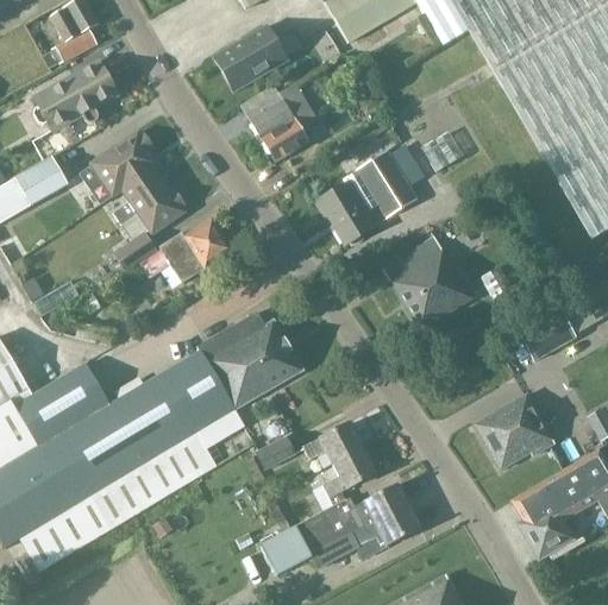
[(99,25),(85,0),(74,0),(63,7),(64,10),(50,18),(64,43),(52,50),(61,64),(88,49),(80,35),(99,25)]
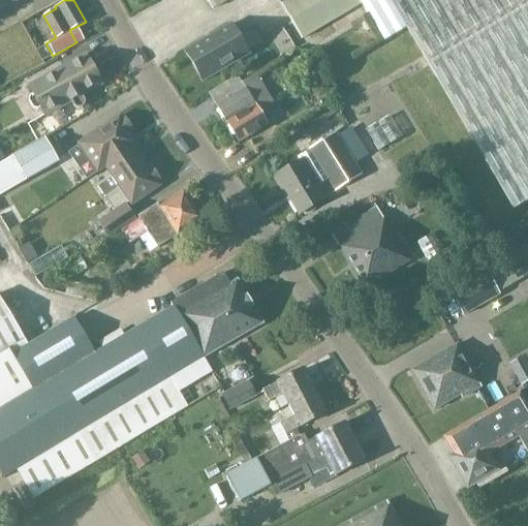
[(366,13),(361,3),(359,0),(208,0),(213,8),(226,0),(280,0),(303,38),(310,33),(316,41),(366,13)]
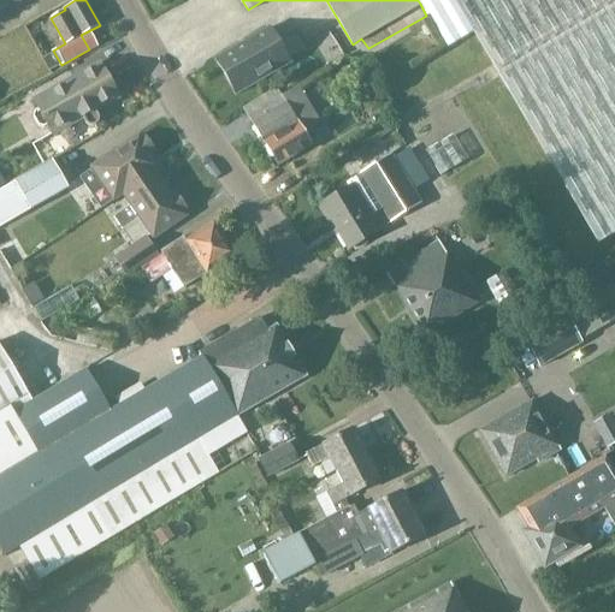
[(418,0),(420,4),(421,3),(447,47),(474,30),(599,242),(614,233),(614,0),(418,0)]
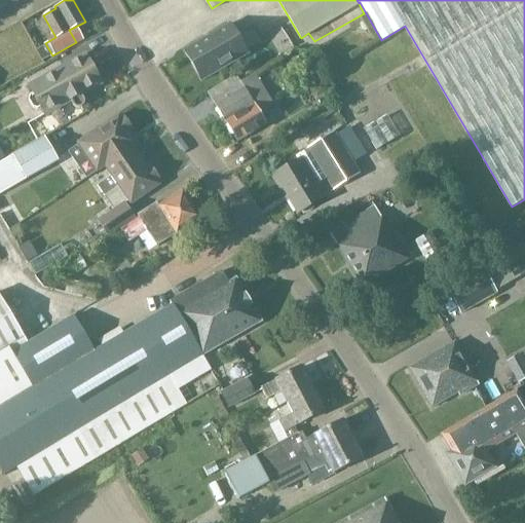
[(231,23),(185,49),(202,79),(249,52),(231,23)]
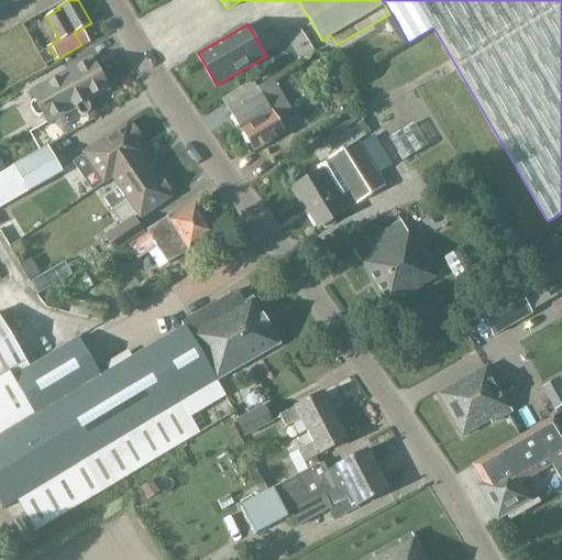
[(50,121),(70,109),(77,105),(78,108),(80,110),(81,111),(85,111),(87,111),(89,110),(90,108),(90,106),(90,103),(88,99),(109,87),(91,56),(32,90),(36,98),(33,100),(31,106),(35,113),(41,114),(45,112),(50,121)]
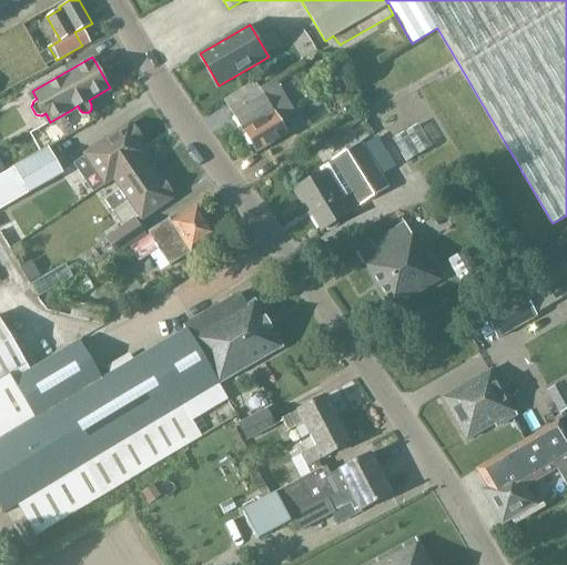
[(256,79),(225,97),(257,150),(289,131),(282,119),(296,111),(275,77),(261,86),(256,79)]
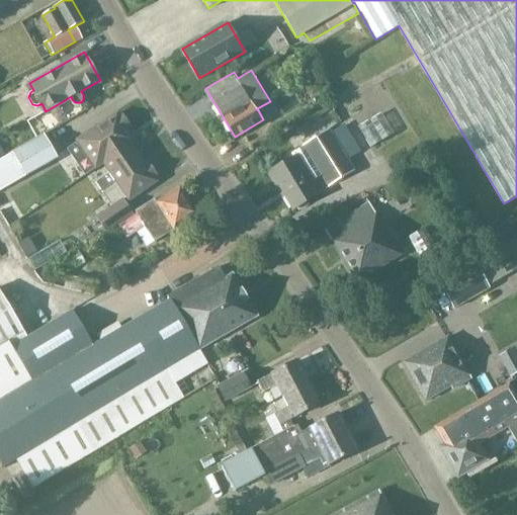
[(357,119),(365,137),(389,124),(380,107),(357,119)]
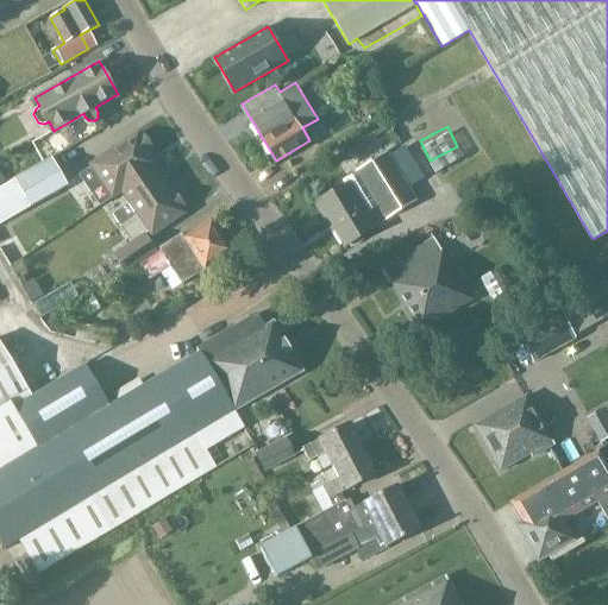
[(138,131),(79,171),(91,189),(102,181),(112,195),(113,195),(121,189),(155,166),(161,163),(151,149),(154,146),(145,134),(143,136),(138,131)]
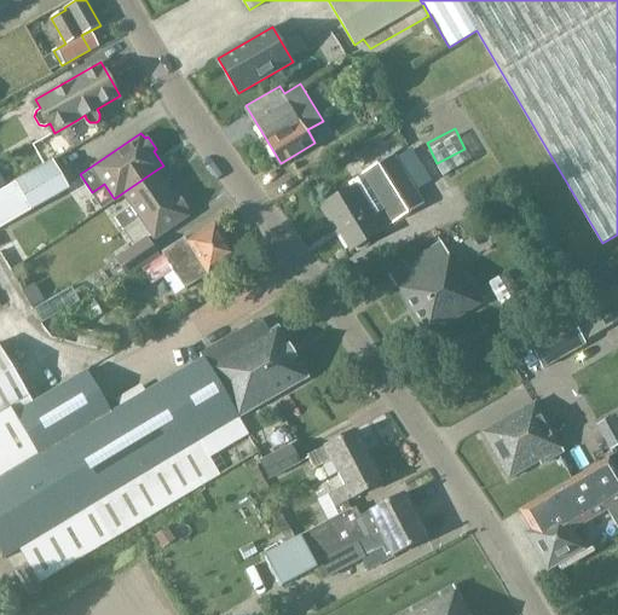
[(444,190),(429,166),(413,140),(402,146),(362,172),(392,221),(444,190)]
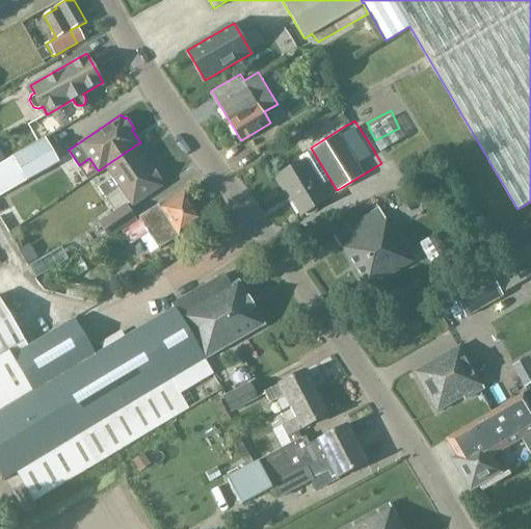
[(47,136),(0,163),(0,194),(28,179),(60,160),(47,136)]
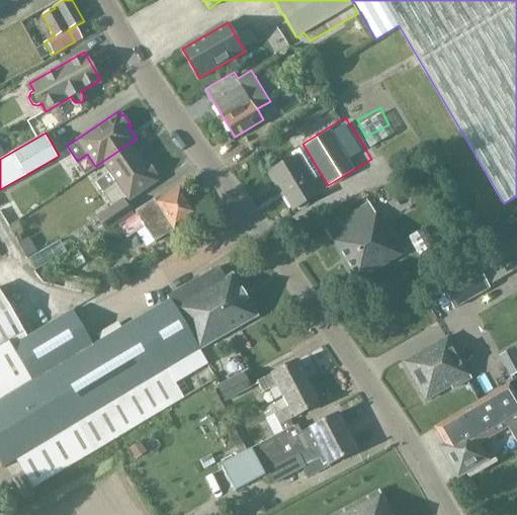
[(147,165),(132,142),(103,161),(110,170),(96,180),(103,190),(117,180),(130,197),(157,178),(155,175),(157,173),(149,163),(147,165)]
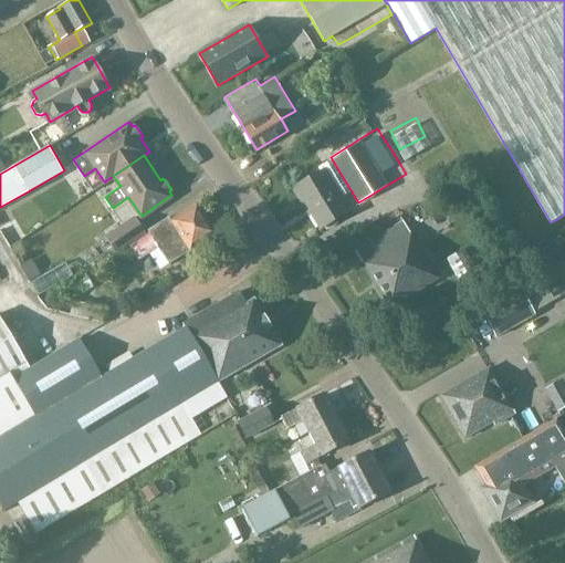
[(294,187),(310,214),(313,211),(321,225),(351,208),(326,168),(294,187)]
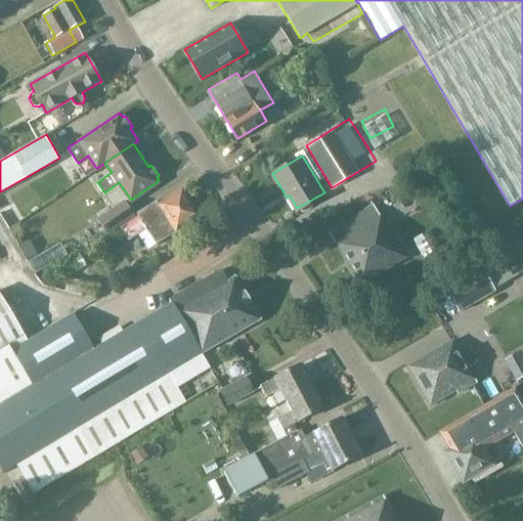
[(156,200),(133,214),(119,223),(129,239),(147,227),(157,243),(201,215),(184,190),(160,205),(156,200)]
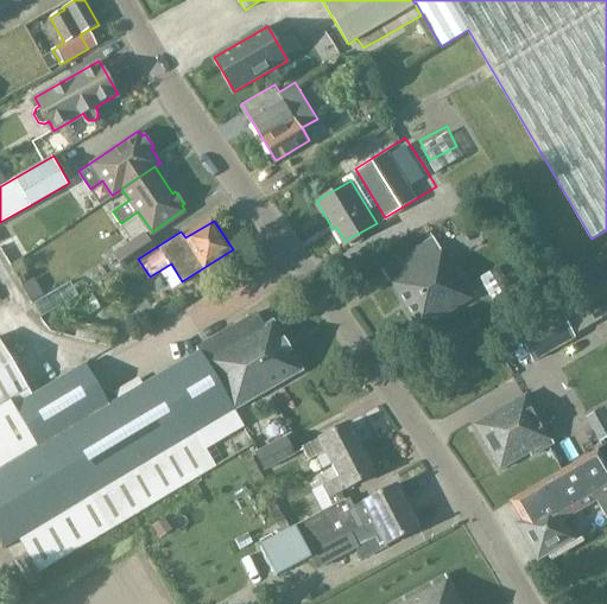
[(138,259),(155,248),(144,233),(114,252),(124,267),(138,259)]
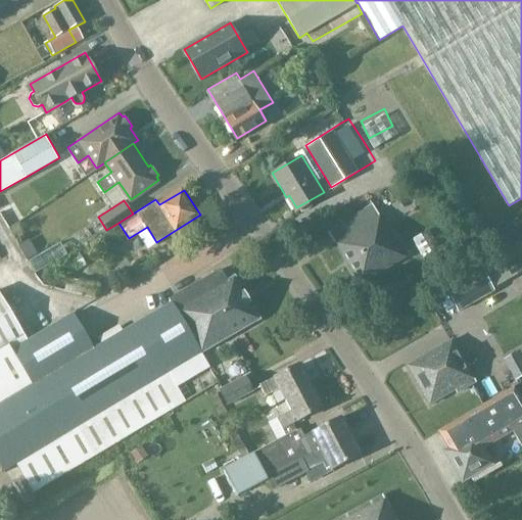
[(360,284),(407,255),(372,202),(327,230),(360,284)]
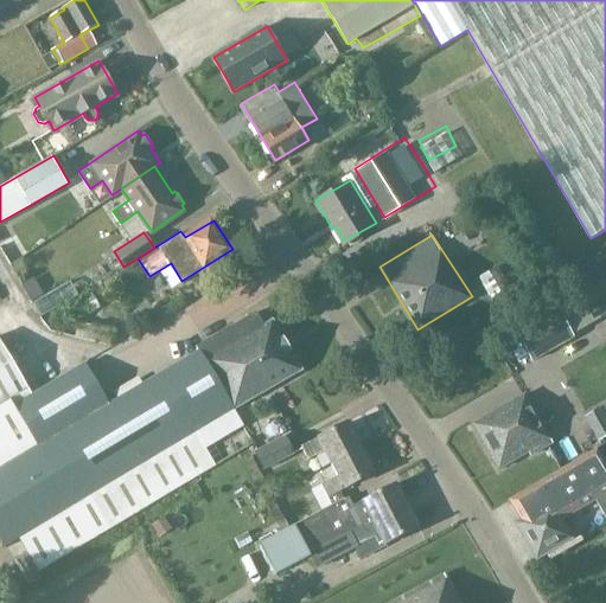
[(31,312),(68,292),(58,275),(21,295),(31,312)]
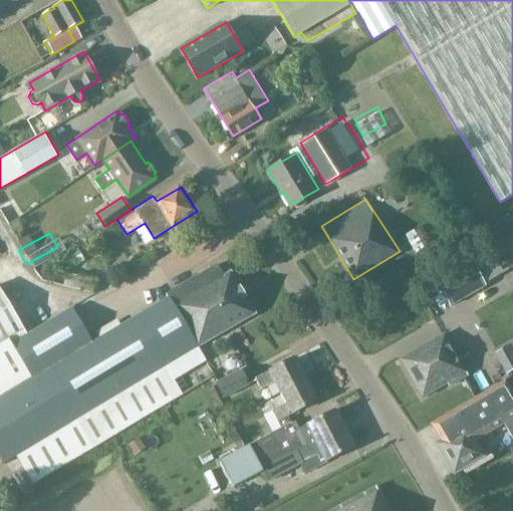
[(37,276),(74,256),(69,246),(32,265),(37,276)]
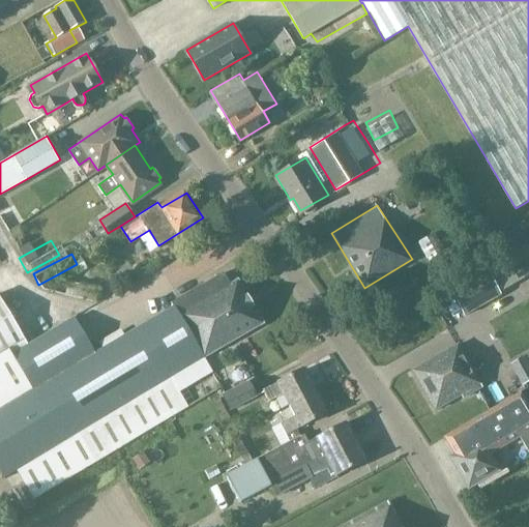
[(486,266),(449,288),(465,314),(501,293),(486,266)]
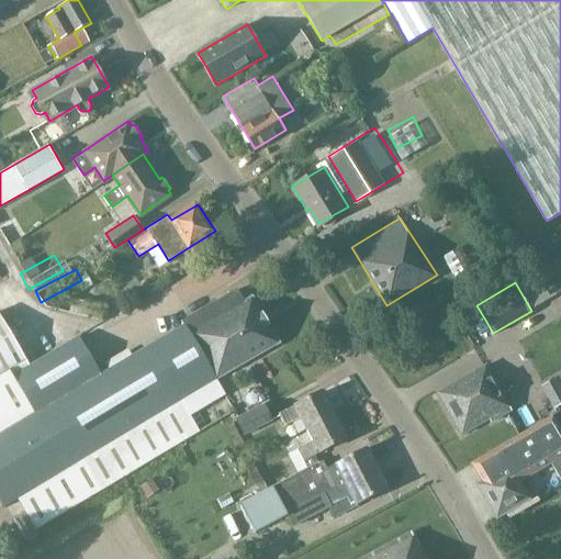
[(0,496),(6,505),(18,498),(36,528),(86,498),(234,407),(216,378),(280,342),(253,295),(245,300),(237,288),(181,319),(183,322),(101,371),(78,335),(30,362),(0,313),(0,496)]
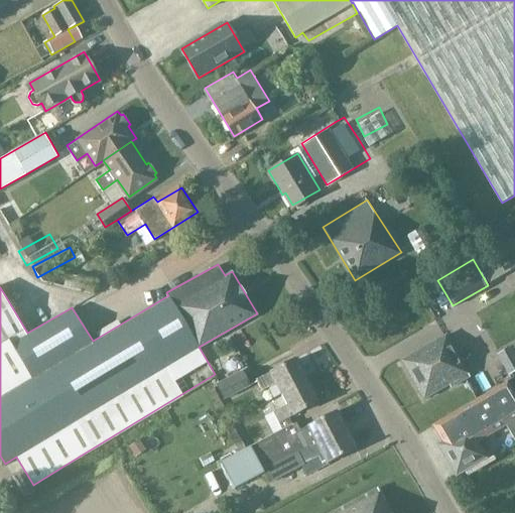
[(424,397),(451,384),(452,386),(471,376),(446,333),(400,359),(424,397)]
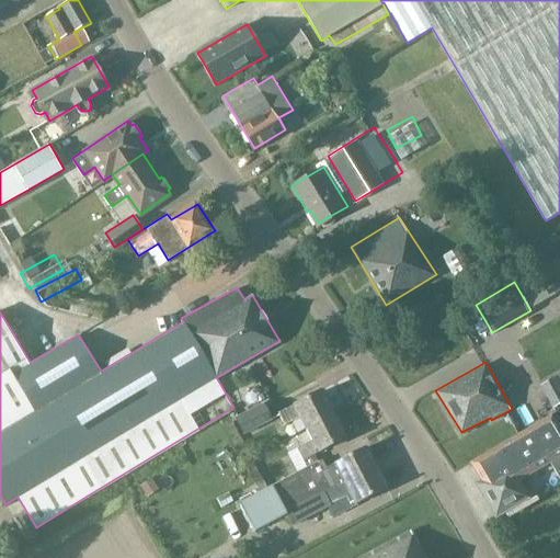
[(533,380),(544,403),(559,396),(559,386),(553,372),(533,380)]
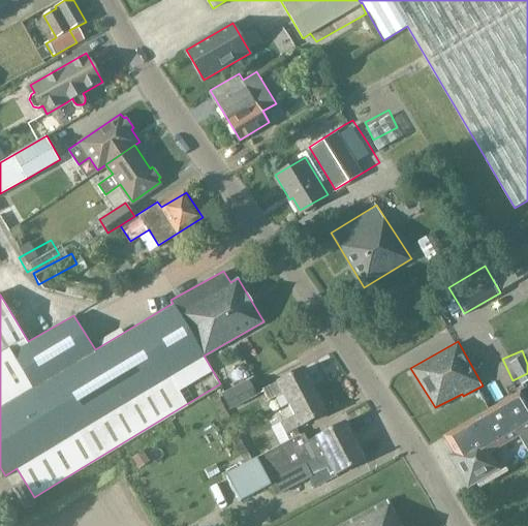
[(287,402),(315,389),(304,367),(262,388),(269,398),(282,392),(287,402)]
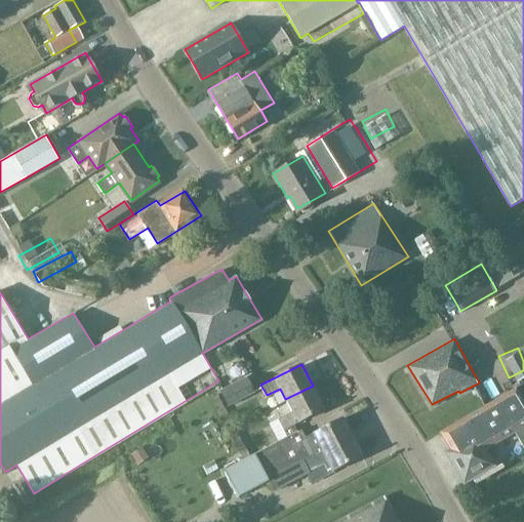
[(494,386),(505,382),(499,366),(489,369),(494,386)]
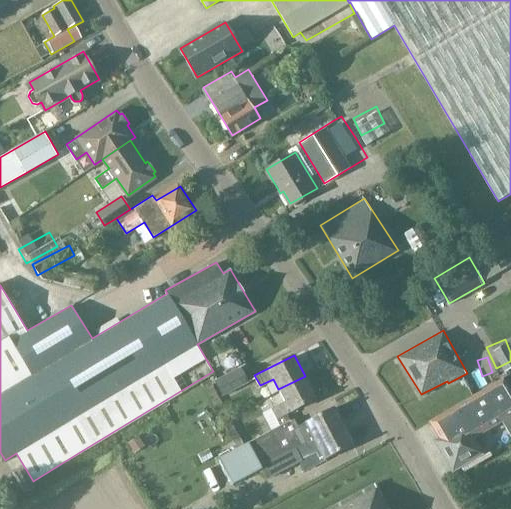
[(240,366),(214,380),(223,395),(249,381),(240,366)]
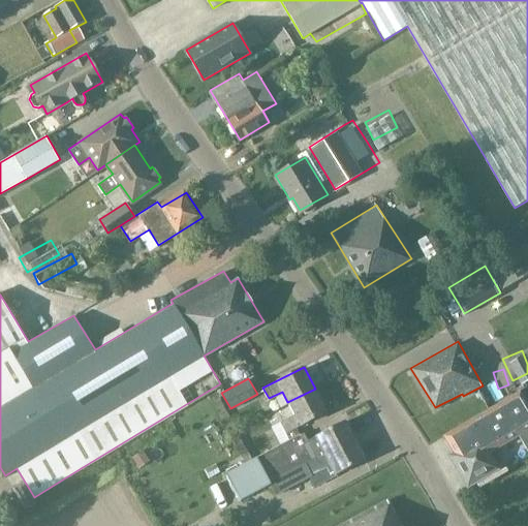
[(502,399),(442,434),(453,452),(451,454),(468,485),(501,466),(491,451),(509,440),(520,435),(525,432),(527,436),(527,397),(523,390),(522,388),(502,399)]
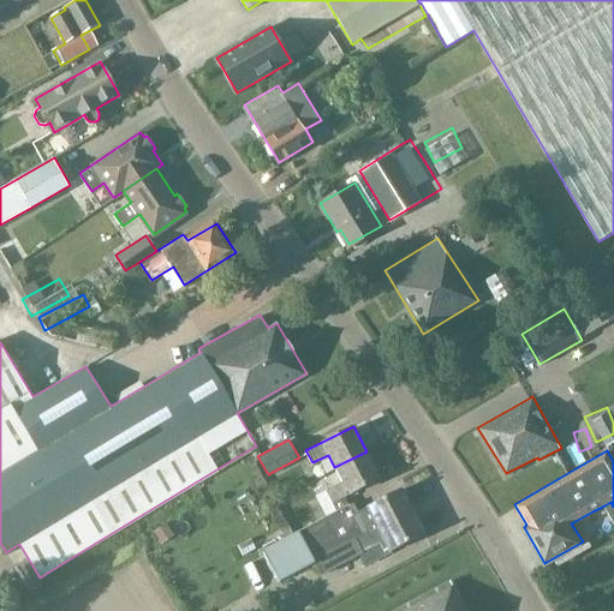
[(367,451),(334,467),(341,481),(316,495),(326,515),(349,503),(345,496),(381,479),(367,451)]
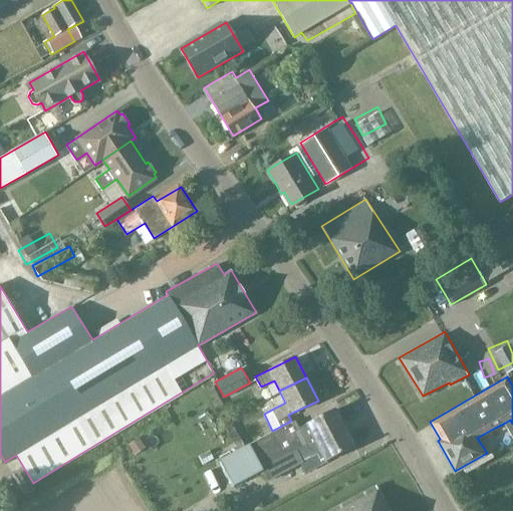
[(294,421),(220,461),(234,487),(263,472),(267,480),(300,462),(306,472),(354,446),(334,409),(305,424),(305,425),(298,429),(294,421)]
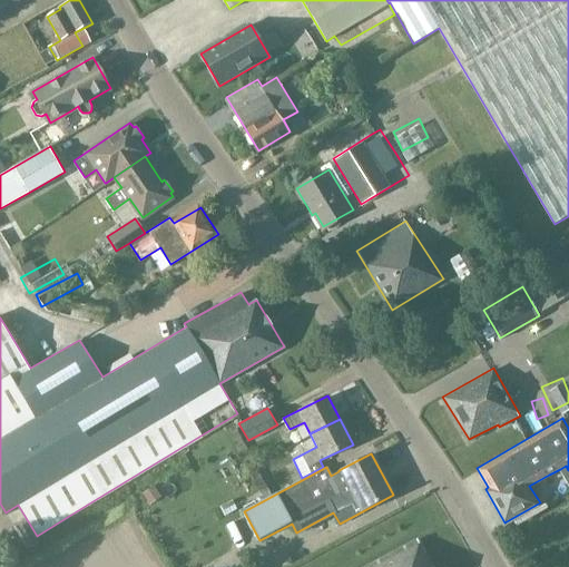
[(356,566),(434,566),(419,536),(356,566)]
